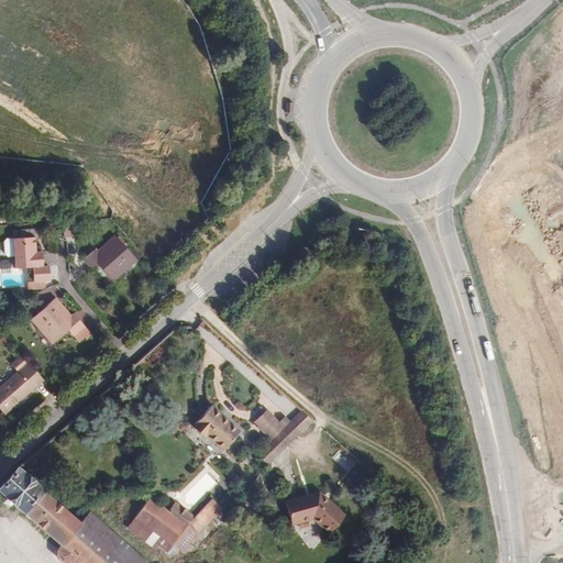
[(64,238),(75,236),(74,221),(63,222),(64,238)]
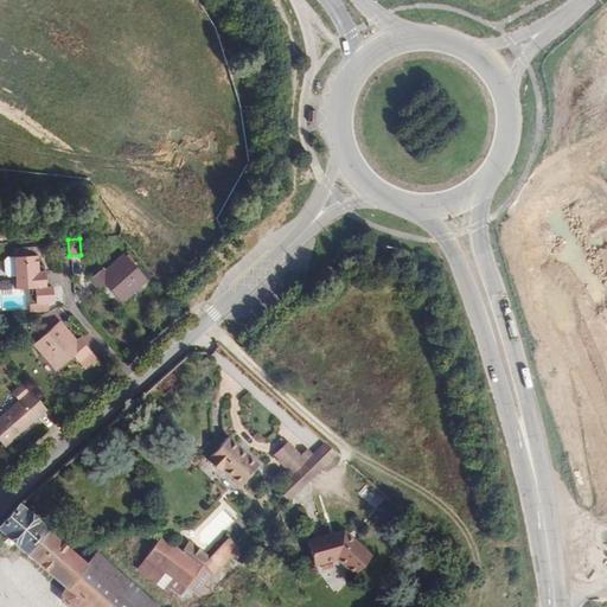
[(107,286),(122,304),(148,280),(125,254),(114,262),(116,264),(107,273),(103,268),(90,280),(101,292),(102,291),(107,286)]
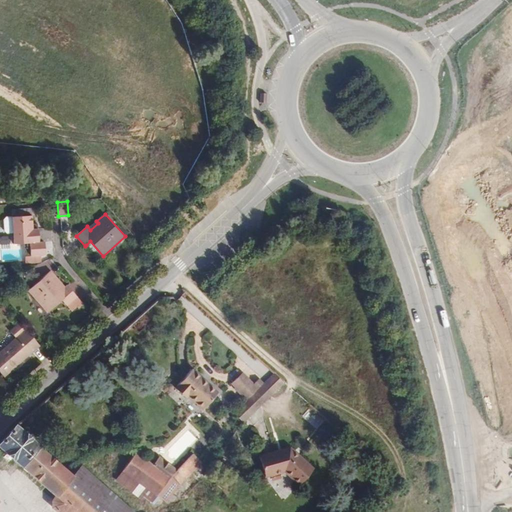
[(14,246),(24,246),(25,259),(45,257),(44,244),(39,245),(38,231),(33,232),(32,218),(28,218),(16,219),(13,219),(13,235),(14,246)]
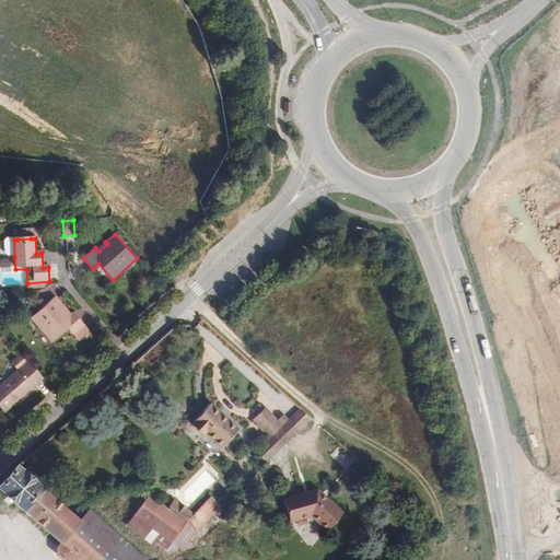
[(9,258),(14,257),(13,240),(7,240),(4,243),(6,256),(9,258)]
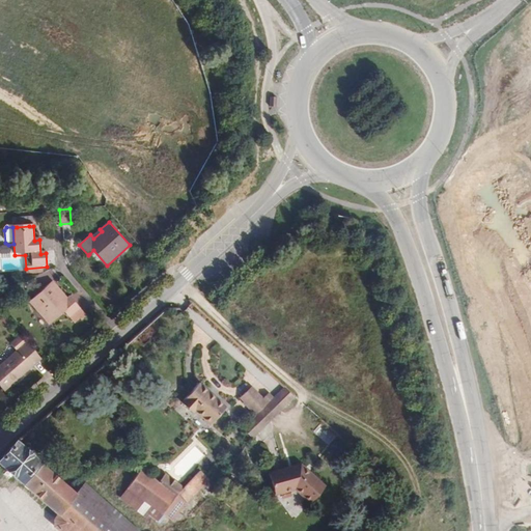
[(102,270),(107,266),(93,250),(89,254),(102,270)]
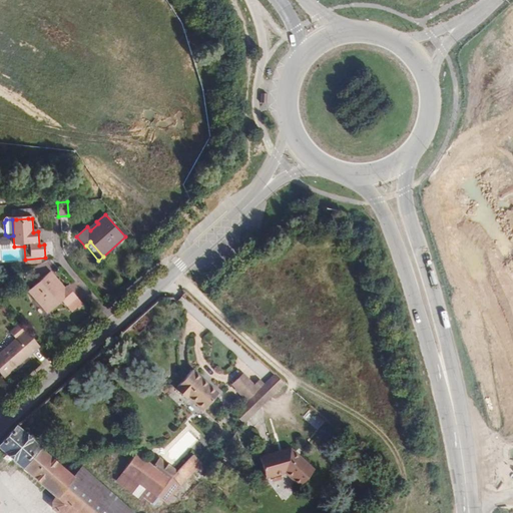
[(56,282),(58,280),(50,272),(28,292),(47,314),(61,301),(66,306),(76,297),(67,286),(64,288),(62,290),(56,282)]
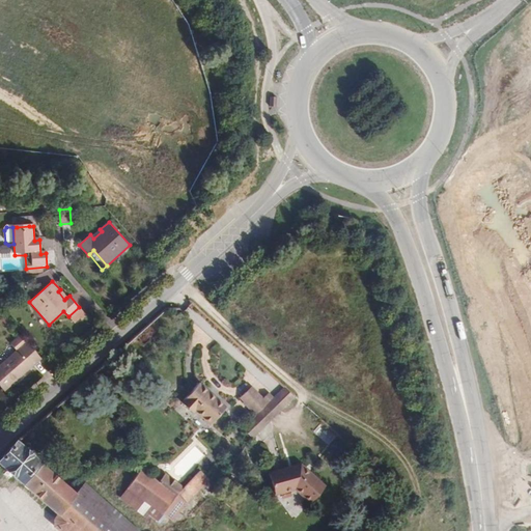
[(66,298),(60,289),(58,291),(64,300),(66,298)]
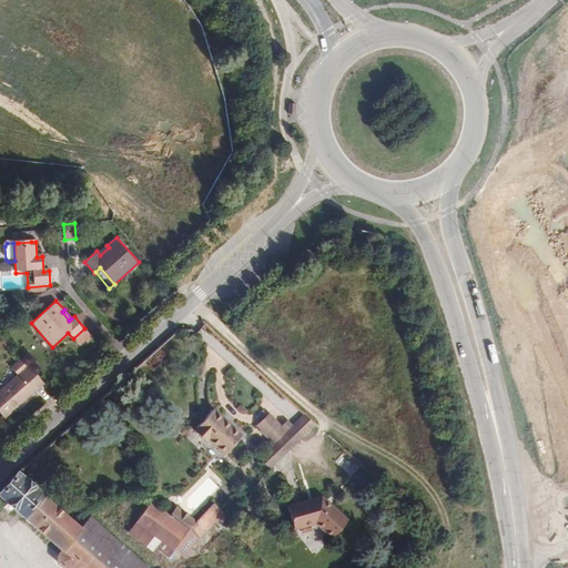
[(43,383),(21,358),(11,368),(18,375),(0,391),(0,413),(4,418),(43,383)]
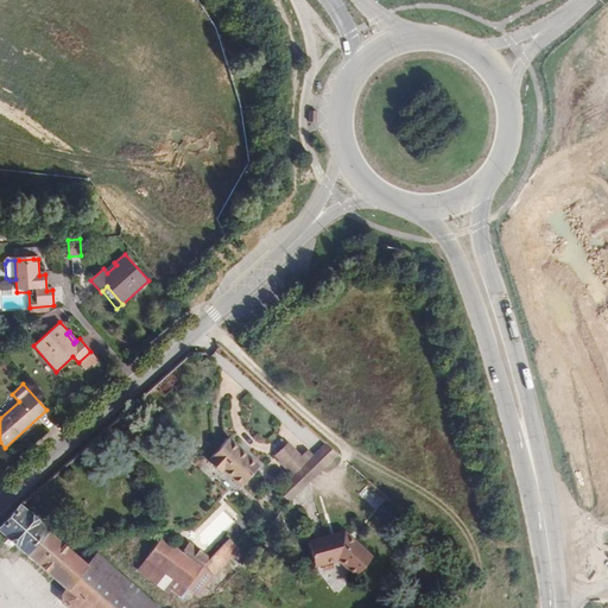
[(223,470),(241,486),(259,467),(228,438),(208,461),(221,473),(223,470)]
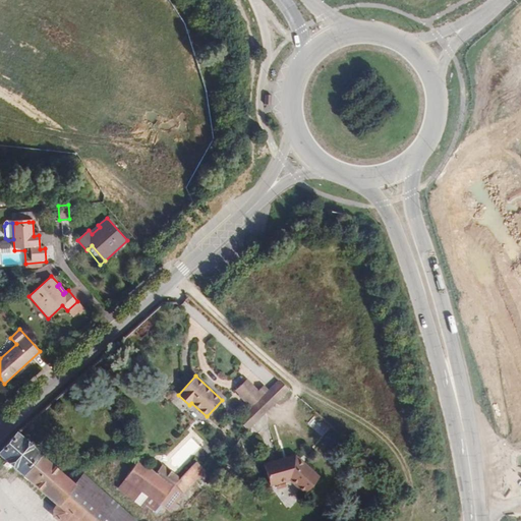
[(239,394),(246,401),(257,390),(246,380),(235,390),(239,394)]
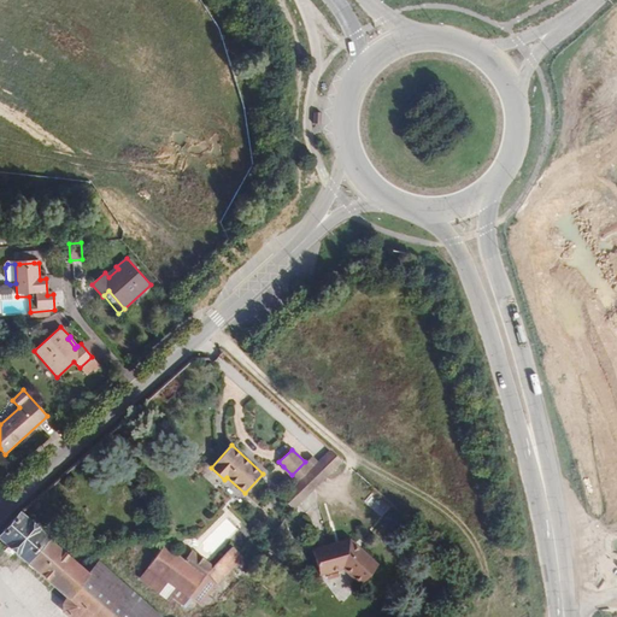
[(305,462),(292,475),(298,481),(317,463),(312,457),(305,463),(305,462)]
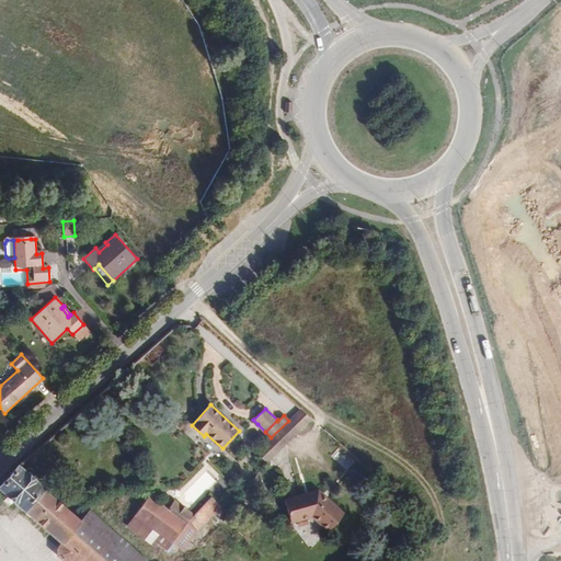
[(298,431),(288,421),(271,437),(256,451),(266,461),(298,431)]
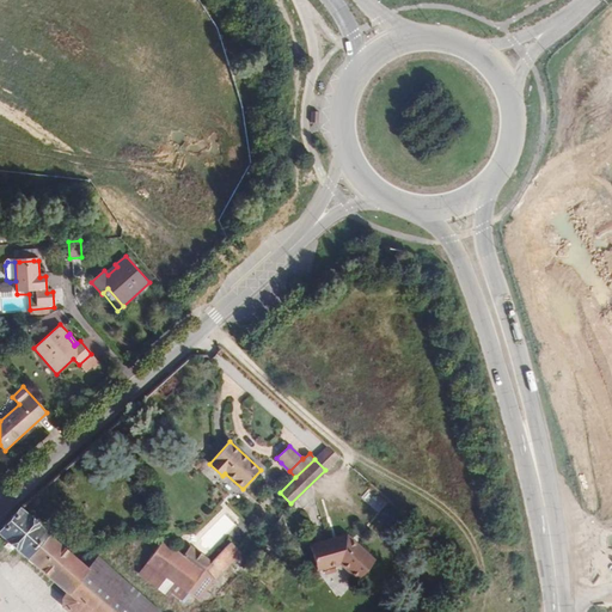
[(19,509),(0,530),(0,534),(68,592),(89,569),(19,509)]
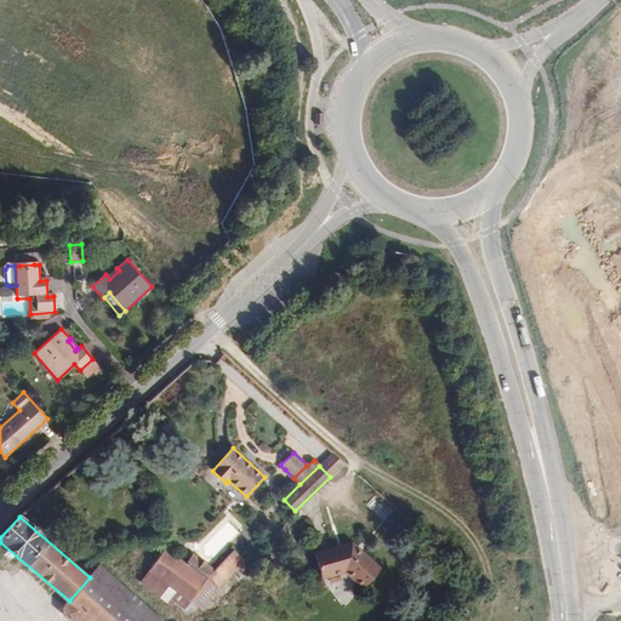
[(132,554),(142,553),(141,543),(131,545),(132,554)]
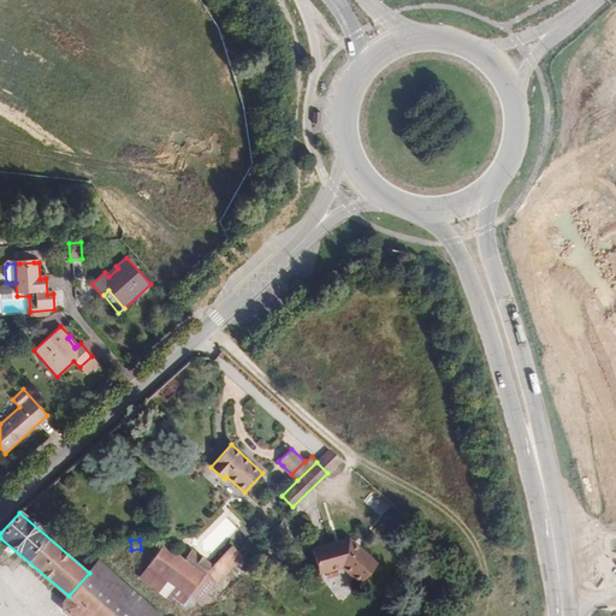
[(345,563),(363,580),(377,564),(349,539),(312,550),(319,573),(342,567),(343,567),(345,563)]
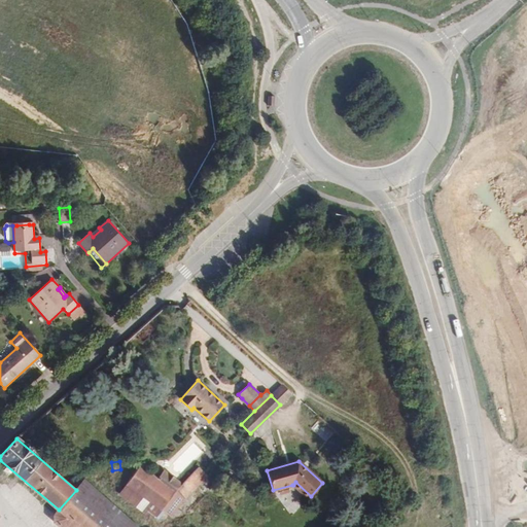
[(167,486),(157,479),(140,465),(126,484),(127,485),(119,494),(145,513),(148,508),(152,503),(162,510),(174,491),(173,490),(167,486)]
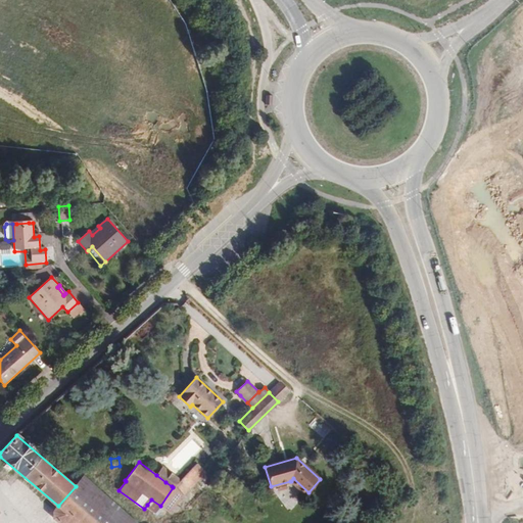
[(173,487),(160,506),(169,512),(181,495),(205,472),(197,463),(173,487)]
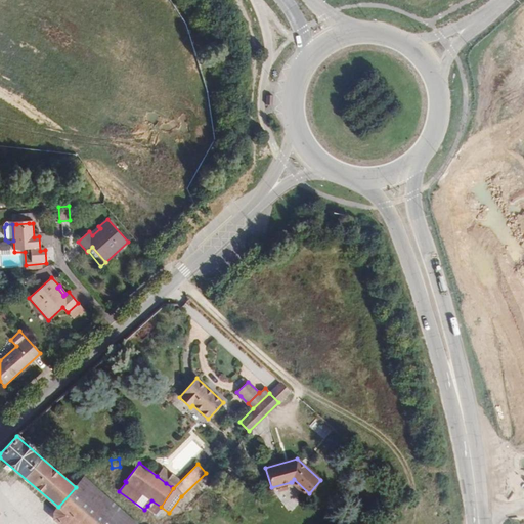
[(157,476),(166,483),(172,475),(161,466),(157,476)]
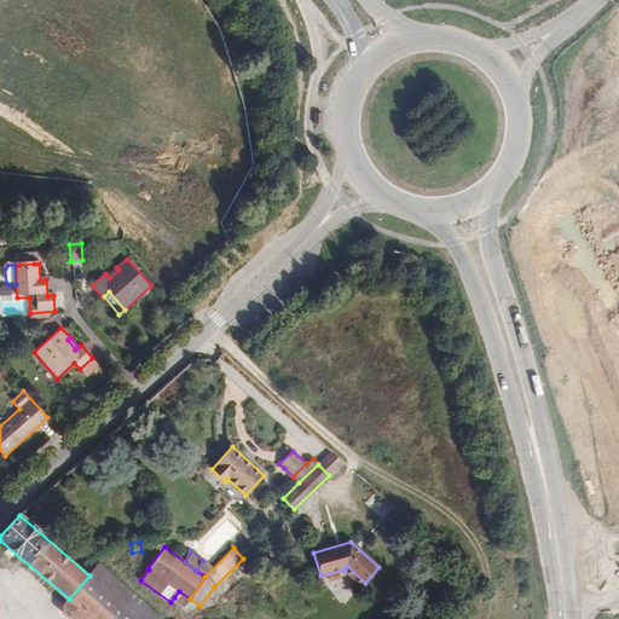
[(203,561),(196,571),(203,576),(212,567),(203,561)]
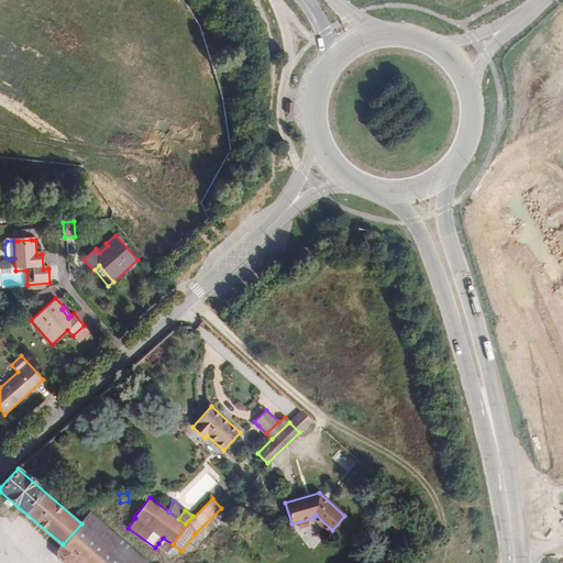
[(122,562),(96,540),(107,528),(90,512),(81,523),(63,544),(57,550),(58,558),(64,562),(122,562)]
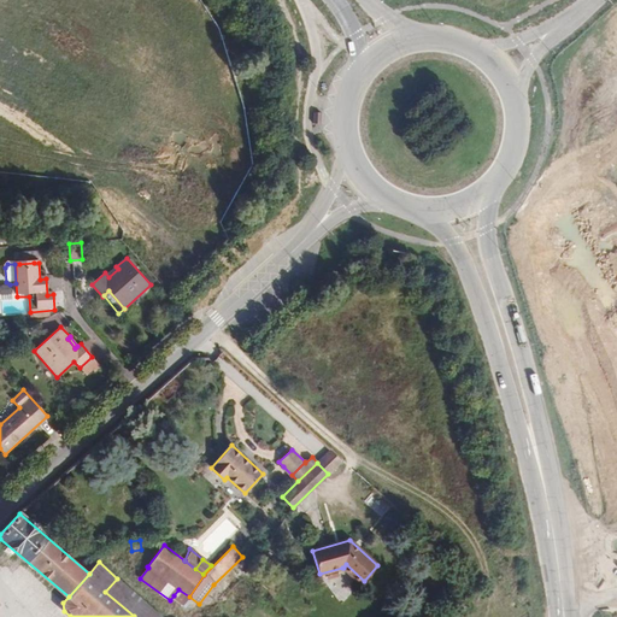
[(360,583),(364,581),(346,564),(344,568),(360,583)]
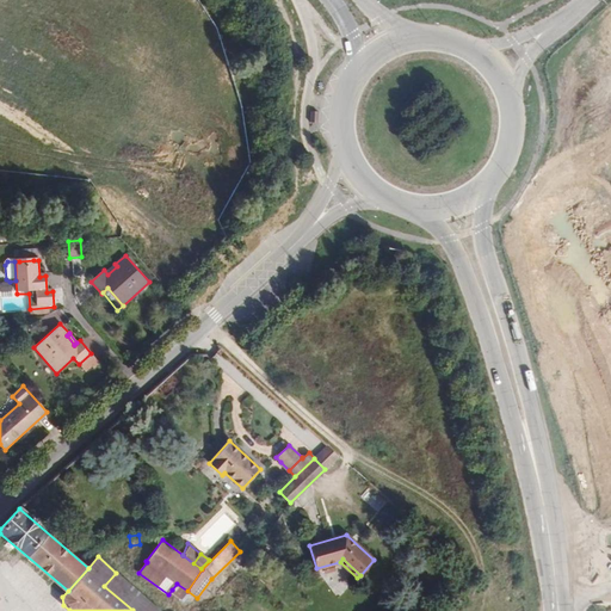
[(160,610),(116,573),(104,586),(133,610),(160,610)]
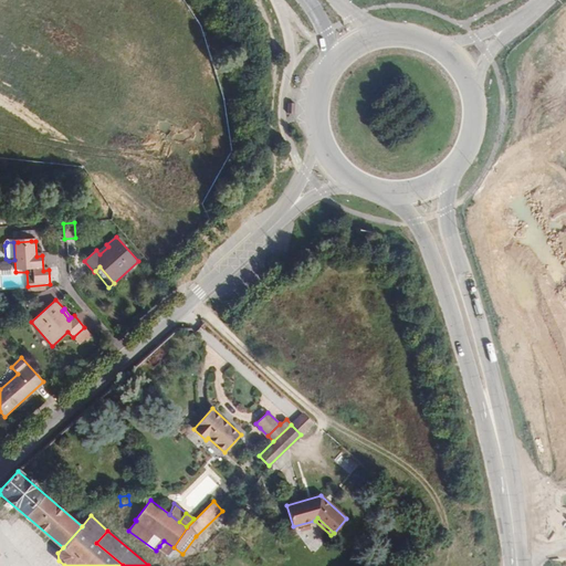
[(164,541),(159,546),(168,553),(174,547),(164,541)]
